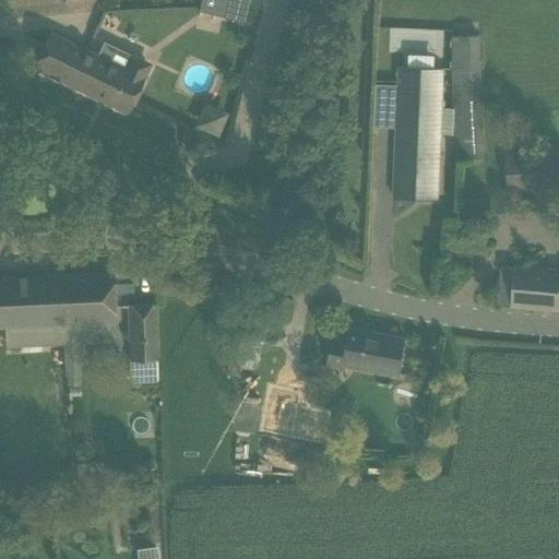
[(61,0),(67,11),(92,0),(61,0)]
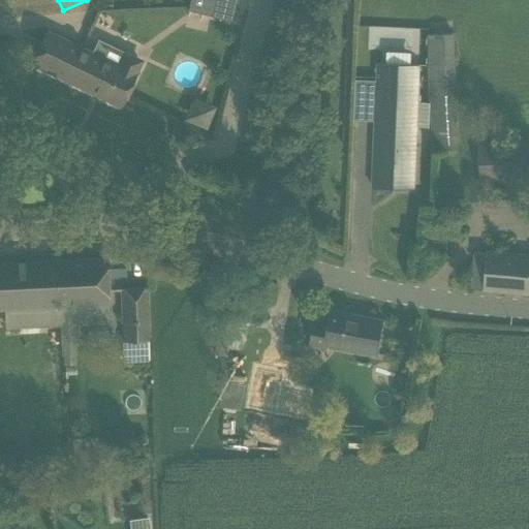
[(189,0),(187,11),(211,18),(211,16),(212,17),(224,20),(236,23),(241,4),(228,1),(225,0),(189,0)]
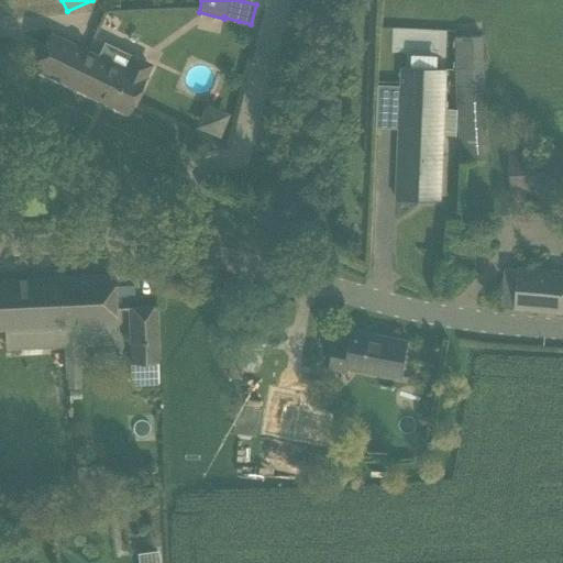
[(50,33),(32,68),(128,114),(138,95),(145,79),(153,63),(133,54),(125,70),(50,33)]
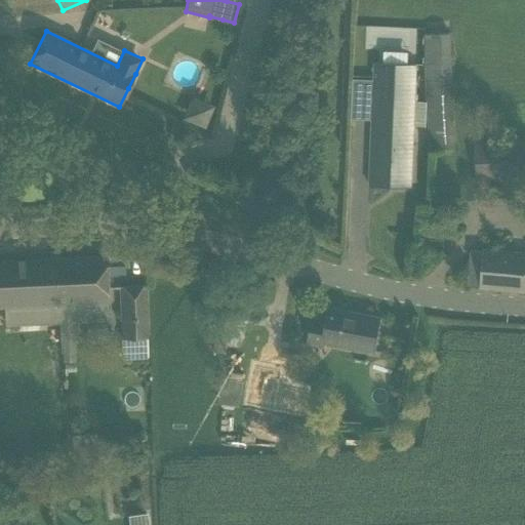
[(426,68),(427,146),(452,146),(451,67),(450,34),(425,35),(426,68)]
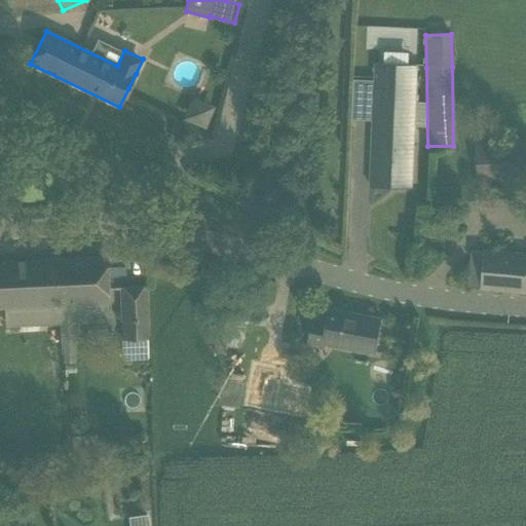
[(370,186),(411,188),(416,66),(375,64),(371,165),(370,186)]
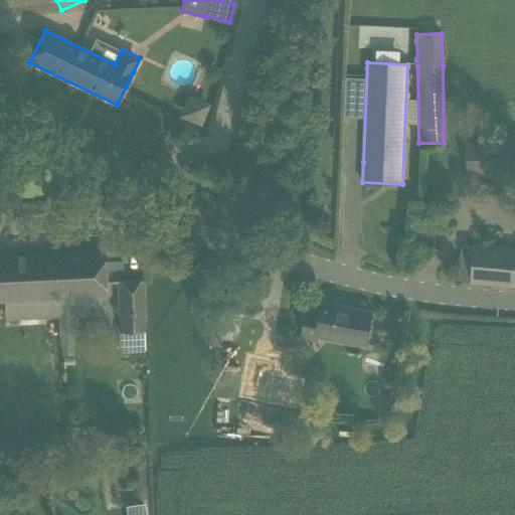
[(183,96),(177,119),(201,125),(207,102),(183,96)]
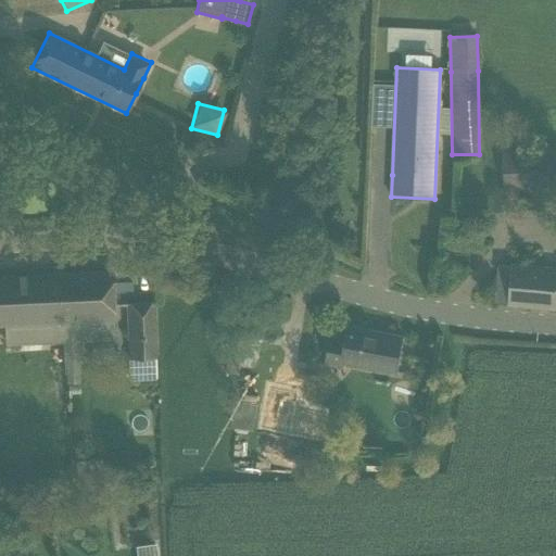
[(555,149),(503,151),(504,194),(555,192),(555,149)]
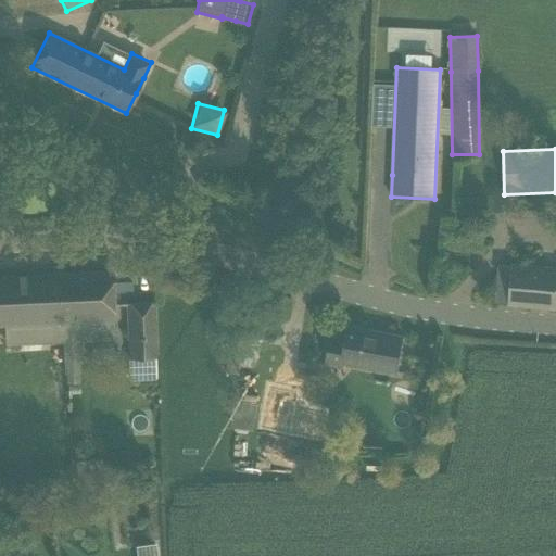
[(495,304),(555,308),(555,269),(550,268),(498,265),(497,282),(495,304)]
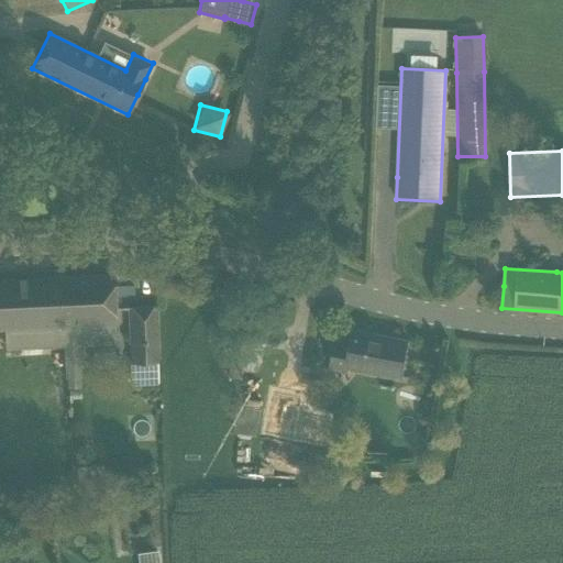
[(56,277),(55,277),(58,327),(56,327),(57,348),(64,348),(65,362),(83,361),(81,345),(100,344),(117,343),(116,323),(114,298),(113,294),(113,275),(63,277),(58,278),(56,278),(56,277)]
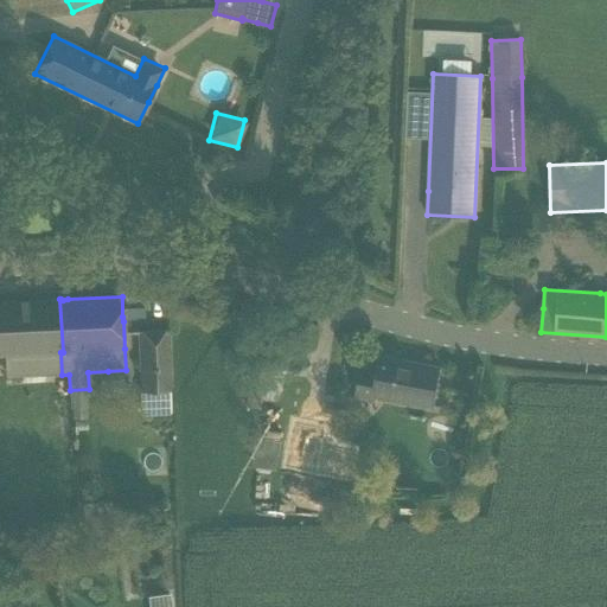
[(0,302),(0,355),(59,352),(63,352),(59,299),(58,299),(58,300),(0,302)]
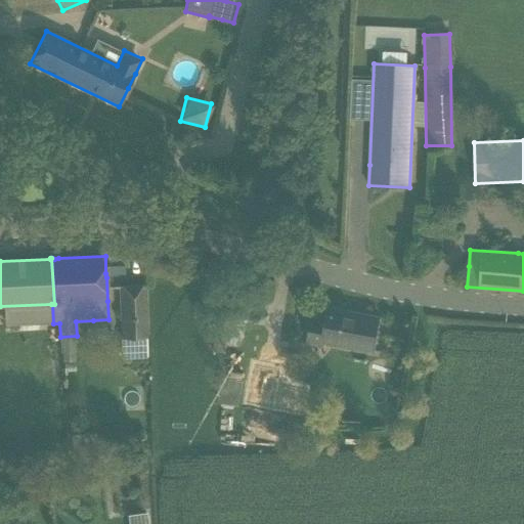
[(144,286),(120,287),(121,307),(122,338),(145,336),(146,336),(145,306),(144,286)]
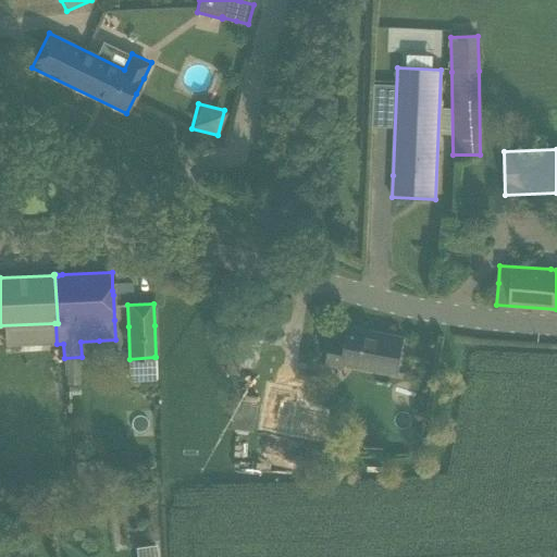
[(343,363),(396,374),(403,338),(348,327),(345,342),(330,338),(325,362),(342,366),(343,363)]
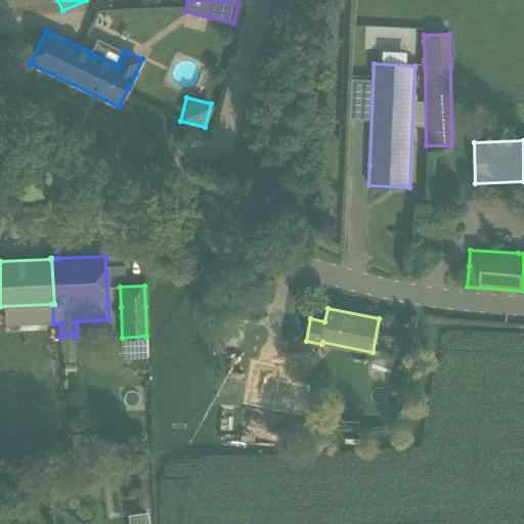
[(145,358),(145,336),(122,338),(120,338),(121,359),(145,358)]
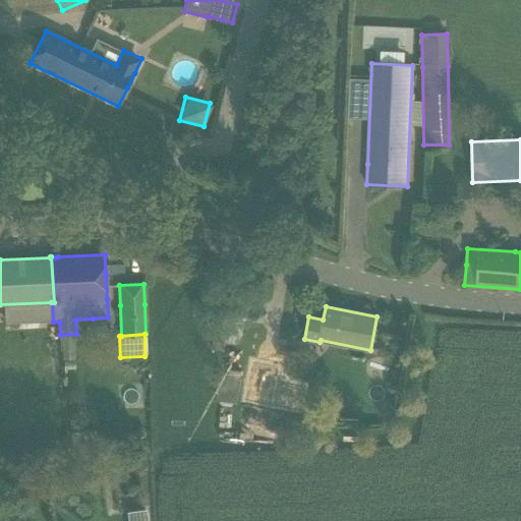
[(263,349),(252,409),(297,416),(301,386),(288,384),(292,353),(288,353),(263,349)]
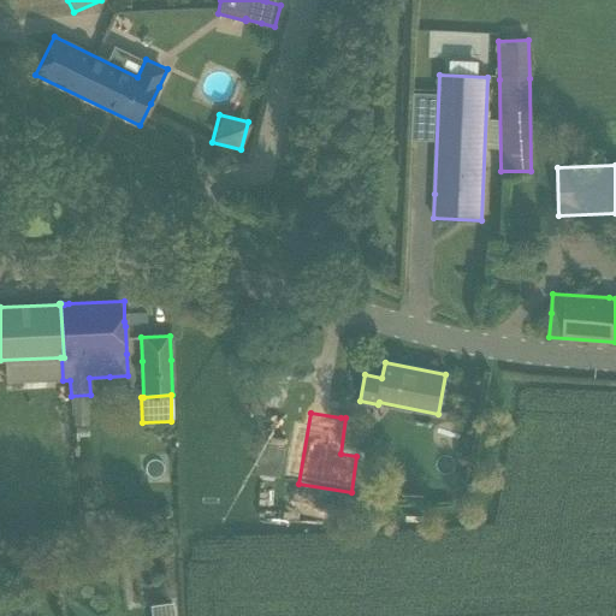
[(84,525),(70,526),(71,540),(86,539),(84,525)]
